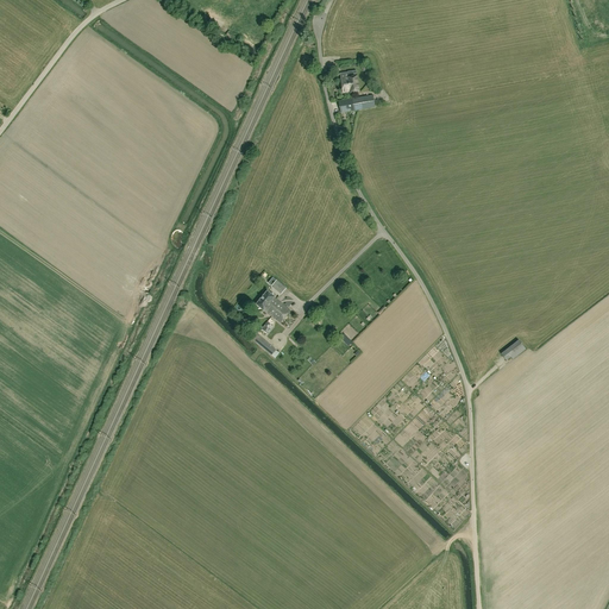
[(347,73),(351,93),(359,92),(357,76),(353,76),(353,71),(350,71),(350,73),(347,73)]
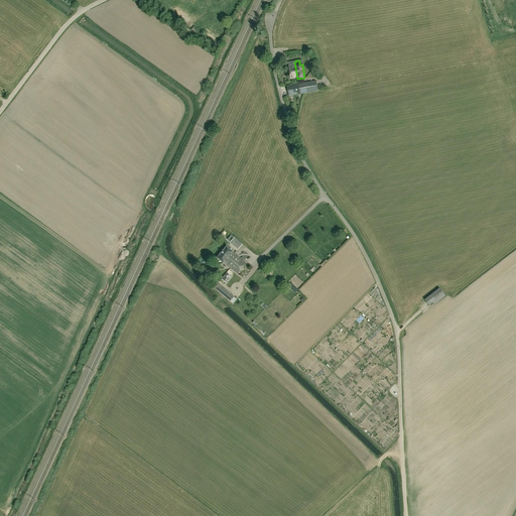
[(296,79),(297,79),(294,61),(288,62),(288,66),(290,76),(290,79),(296,78),(296,79)]
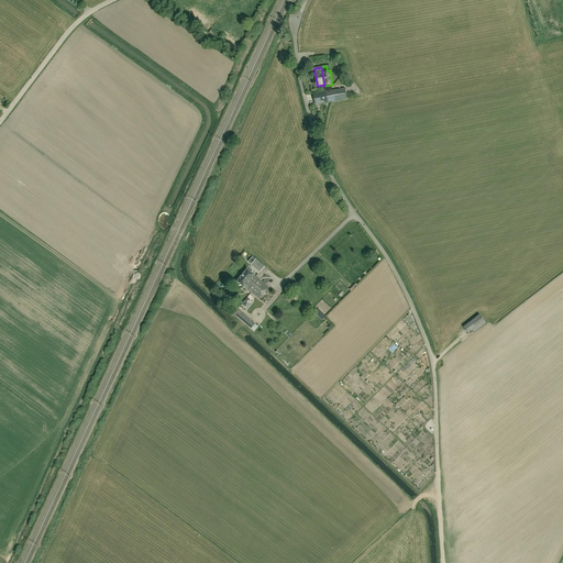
[(344,88),(324,91),(327,102),(346,99),(344,88)]
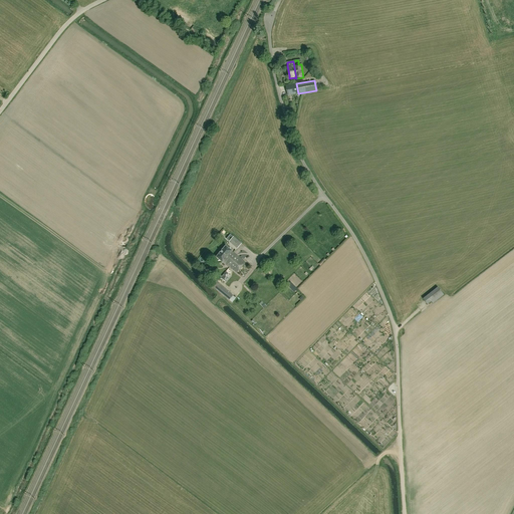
[(296,83),(286,85),(287,95),(298,93),(296,83)]
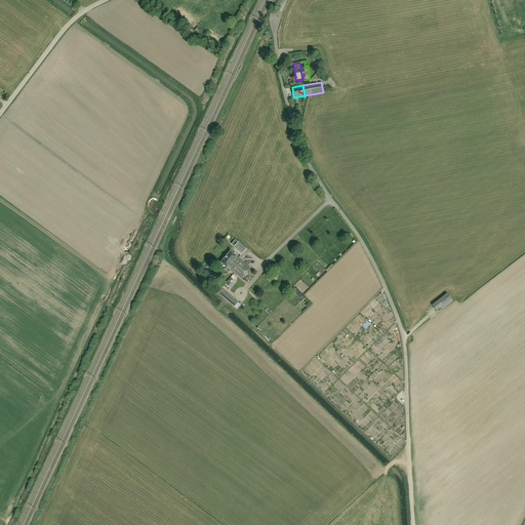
[(234,273),(243,261),(236,256),(236,255),(231,251),(220,263),(227,267),(234,273)]
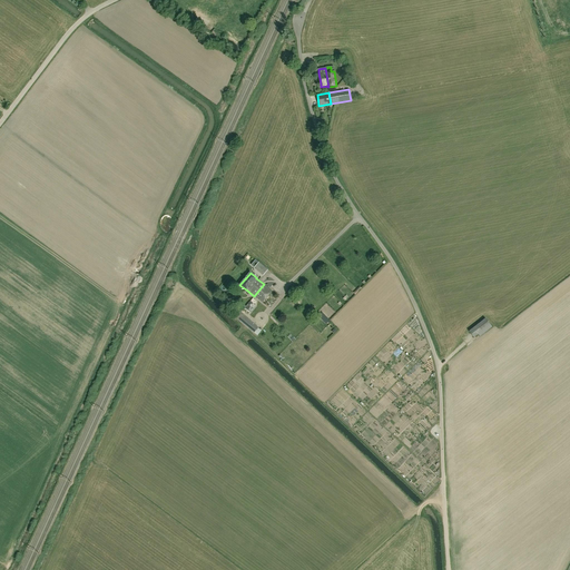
[(272,291),(264,284),(254,296),(262,303),(272,291)]
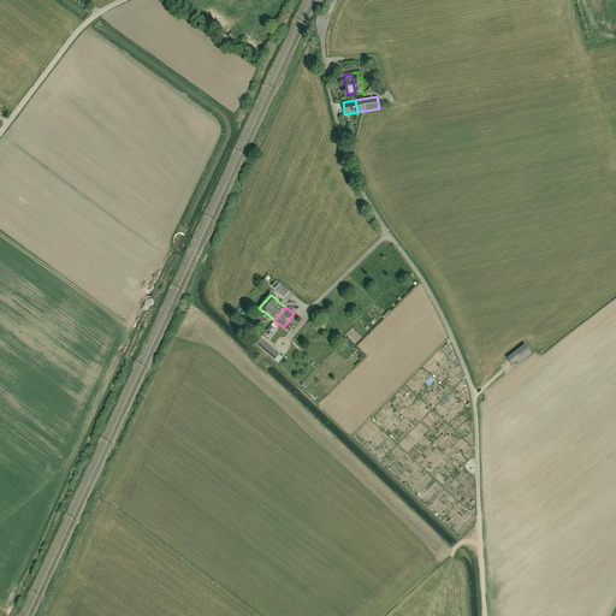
[(278,354),(255,335),(250,339),(273,360),(278,354)]
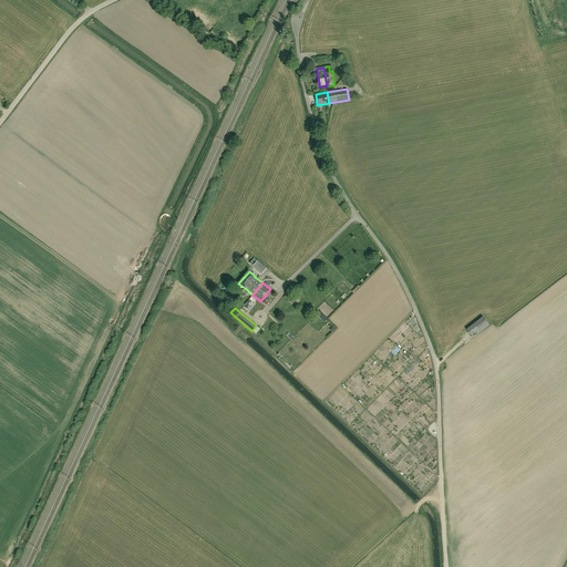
[(319,312),(317,315),(323,322),(328,319),(320,311),(319,312)]
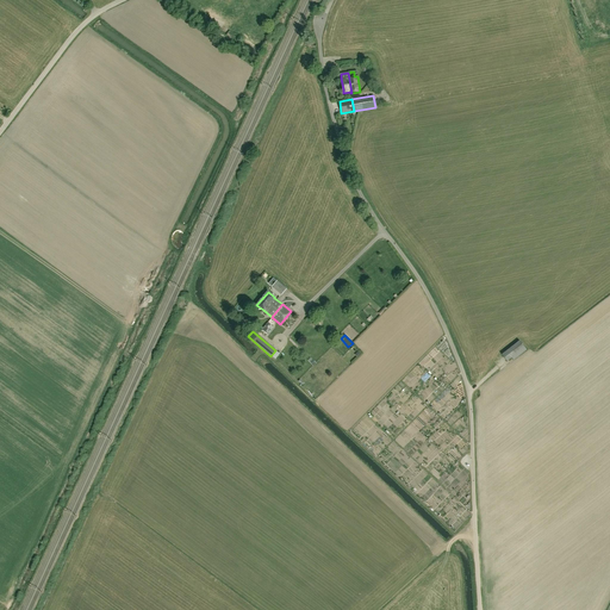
[(520,341),(503,354),(508,361),(524,348),(520,341)]
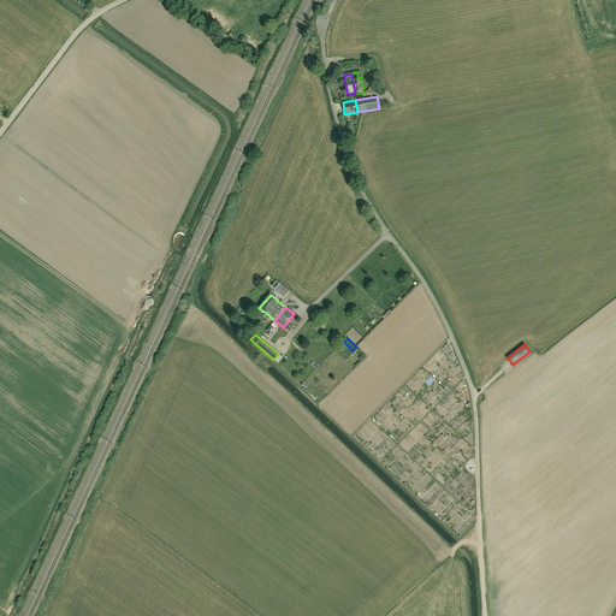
[(456,363),(449,369),(454,374),(460,368),(456,363)]
